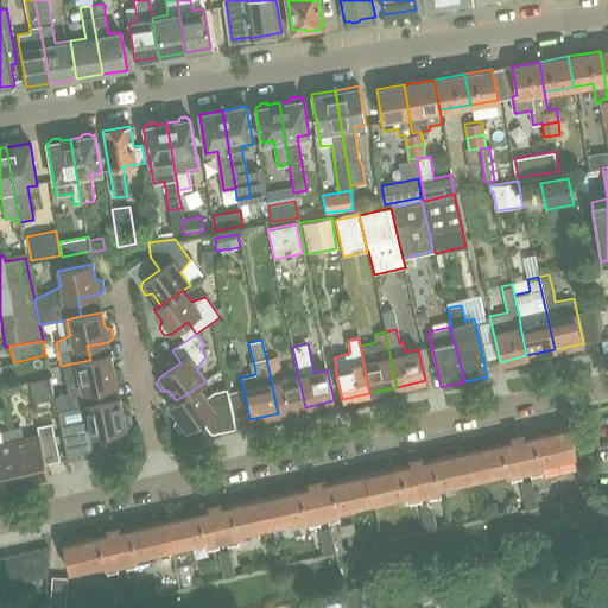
[(67,394),(54,397),(54,399),(57,411),(99,403),(96,390),(116,385),(121,380),(120,372),(113,369),(111,355),(105,356),(90,360),(61,366),(67,394)]
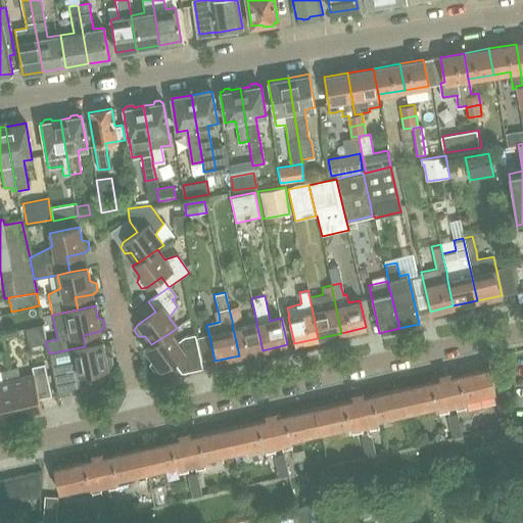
[(238,306),(229,308),(232,321),(241,319),(238,306)]
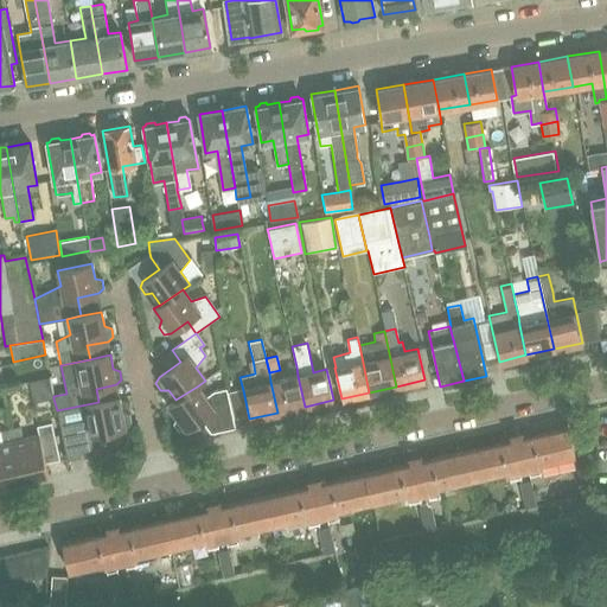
[(278,413),(305,407),(298,376),(270,382),(278,413)]
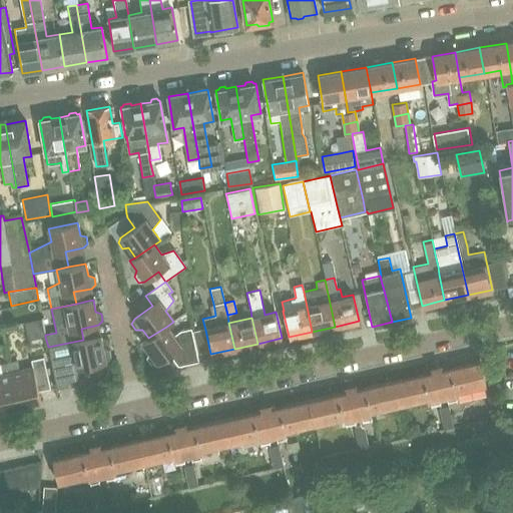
[(166,327),(148,338),(141,343),(148,354),(146,359),(150,365),(155,365),(168,355),(177,367),(197,363),(190,330),(179,332),(173,337),(166,327)]
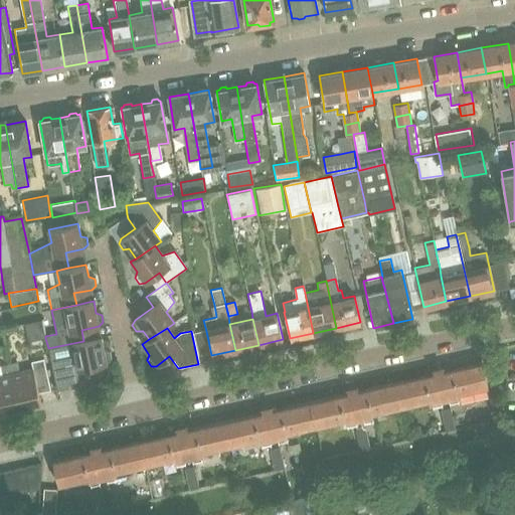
[(83,341),(48,348),(55,386),(66,384),(76,382),(77,368),(106,363),(110,359),(109,352),(103,350),(101,338),(83,341)]
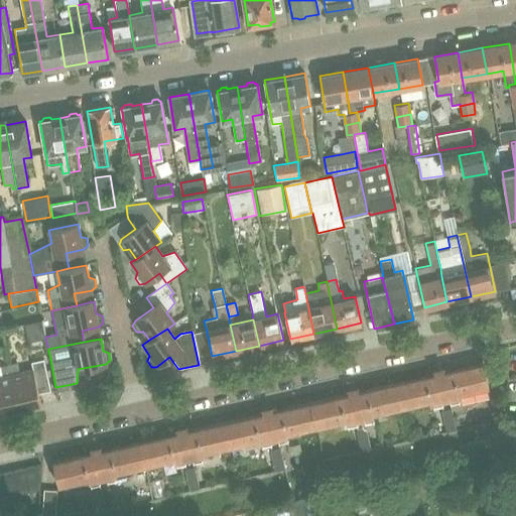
[(8,364),(10,374),(17,409),(40,404),(38,393),(51,390),(44,359),(31,362),(33,369),(19,372),(17,362),(8,364)]
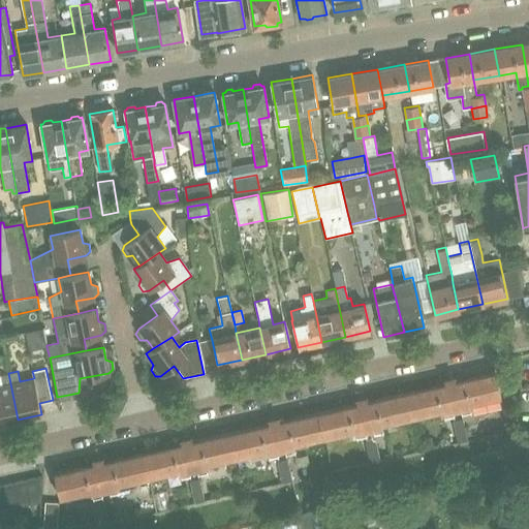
[(0,424),(18,419),(10,383),(8,373),(1,375),(3,385),(0,385),(0,424)]
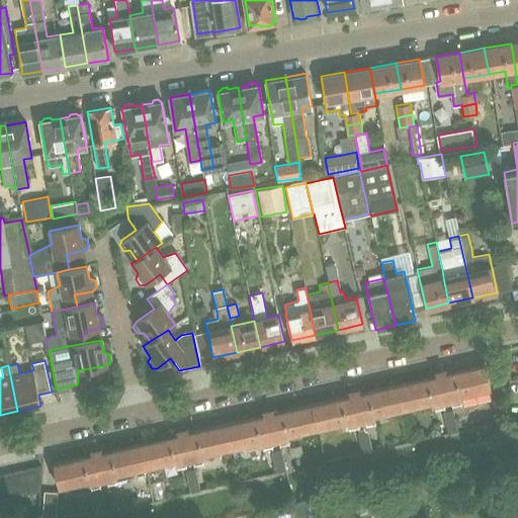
[(485,365),(398,384),(403,409),(432,403),(432,405),(460,399),(460,396),(490,389),(485,365)]
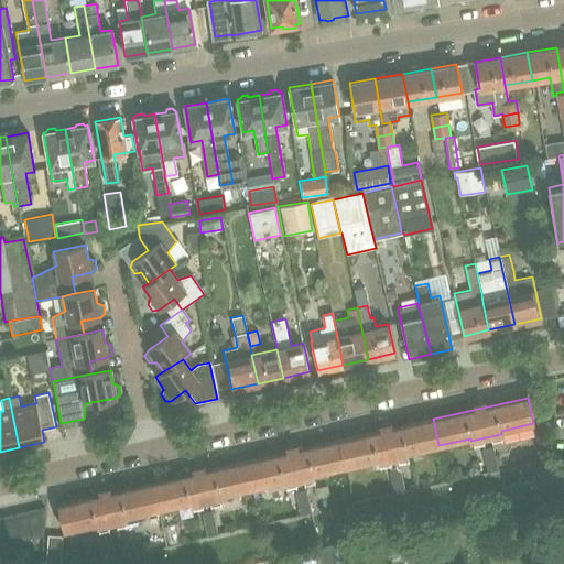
[(433,419),(393,427),(339,440),(345,467),(377,459),(378,463),(408,456),(407,453),(438,445),(433,419)]
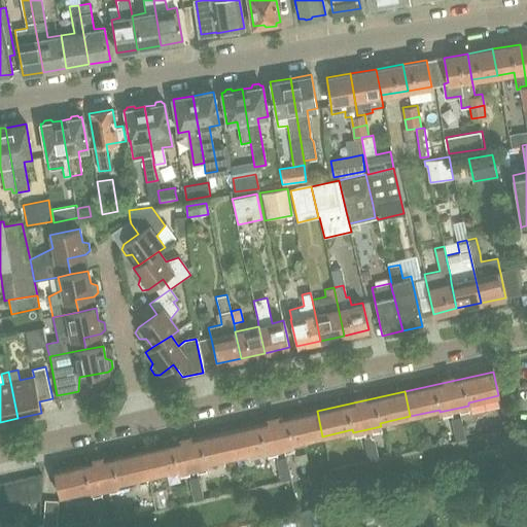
[(317,411),(230,431),(235,456),(265,449),(266,452),(293,446),(293,443),(322,436),(317,411)]
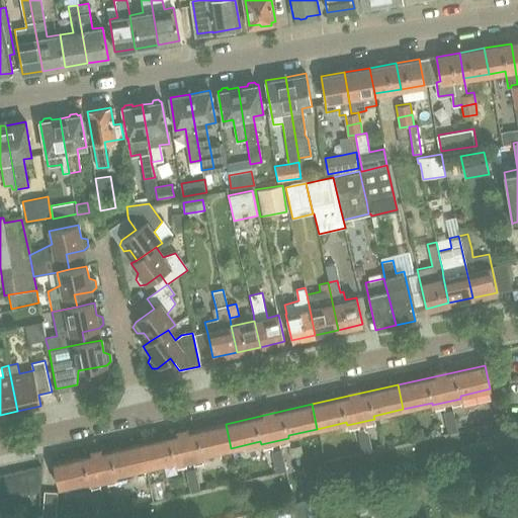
[(453,410),(443,412),(448,433),(458,431),(453,410)]
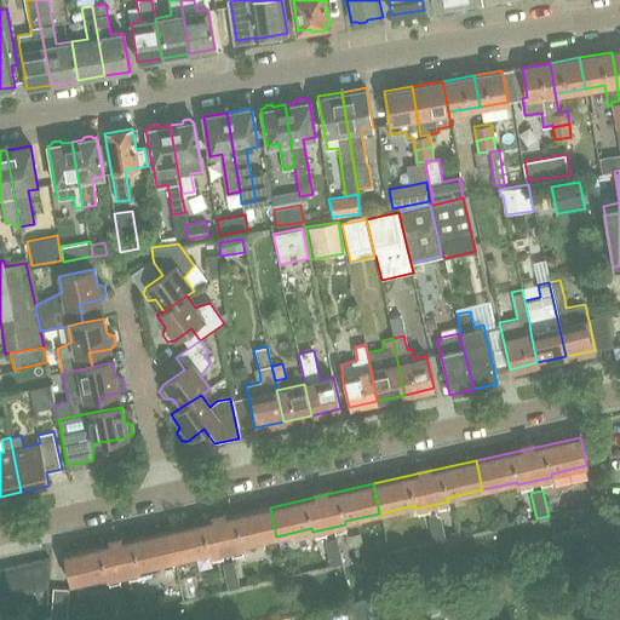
[(270,507),(166,530),(173,561),(208,552),(210,556),(242,549),(241,545),(276,537),(270,507)]
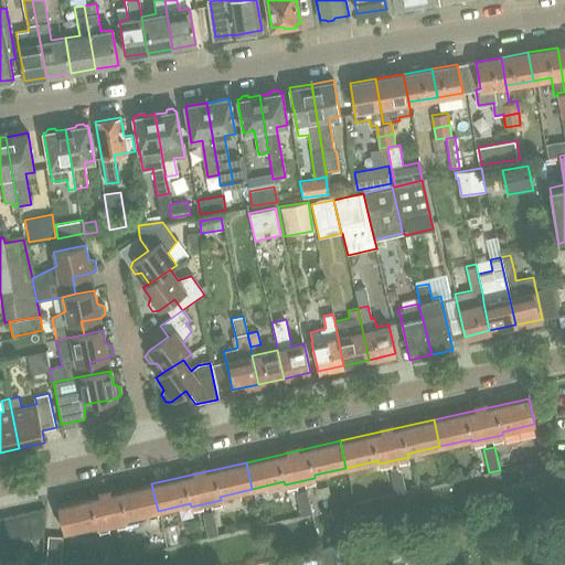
[(393,471),(391,471),(397,493),(406,491),(401,469),(398,469),(393,471)]
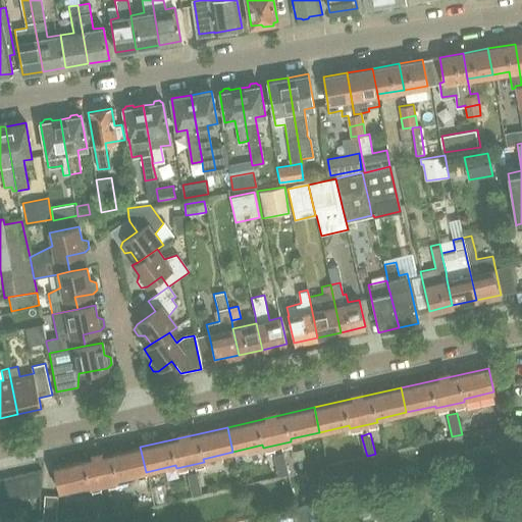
[(499,441),(481,446),(484,455),(501,451),(499,441)]
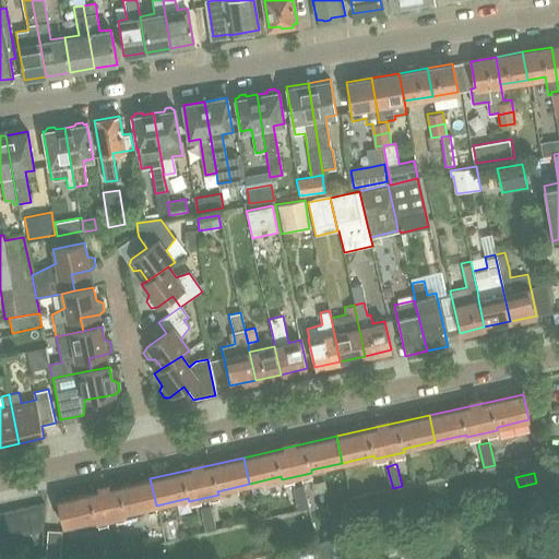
[(500,491),(519,487),(515,477),(498,482),(500,491)]
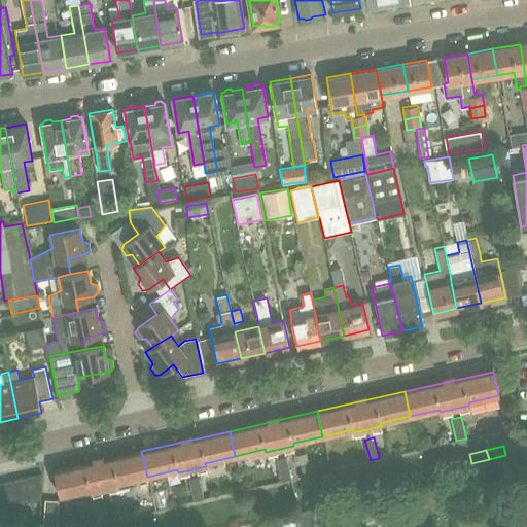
[(141,451),(97,461),(54,470),(60,496),(89,490),(90,493),(118,486),(117,483),(147,477),(141,451)]
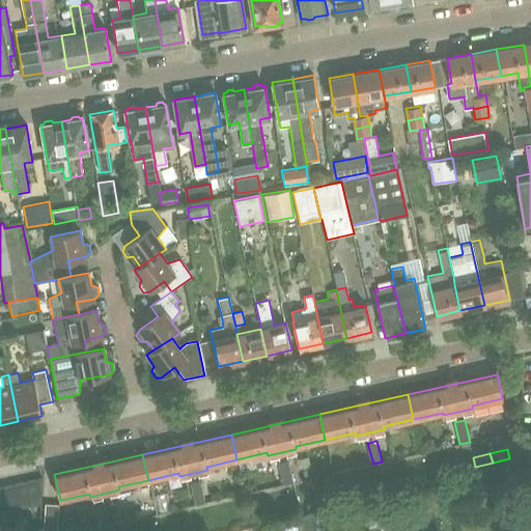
[(288,460),(278,463),(283,484),(294,482),(288,460)]
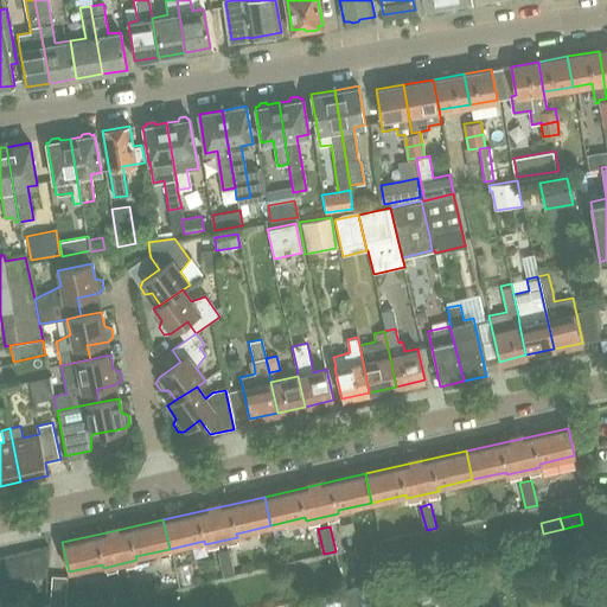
[(48,547),(33,550),(32,580),(46,576),(48,547)]
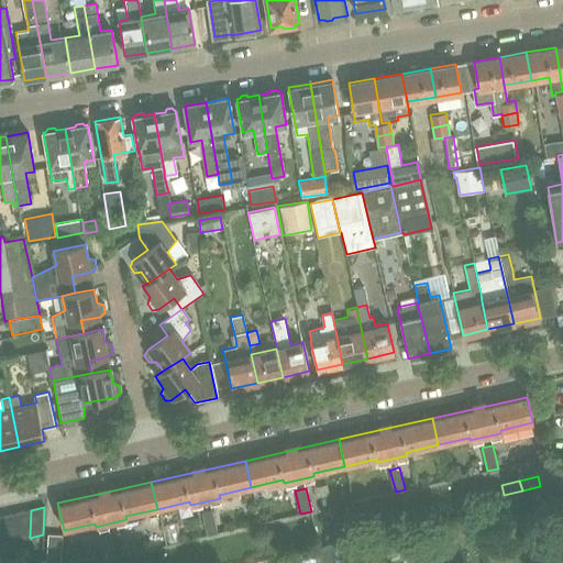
[(212,509),(202,512),(208,534),(218,532),(212,509)]
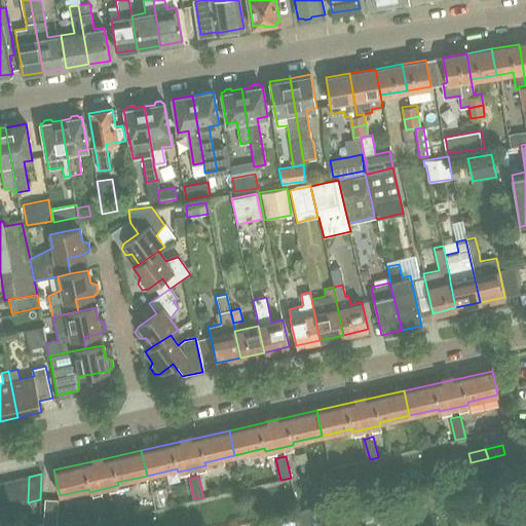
[(28,502),(29,477),(16,479),(15,504),(28,502)]
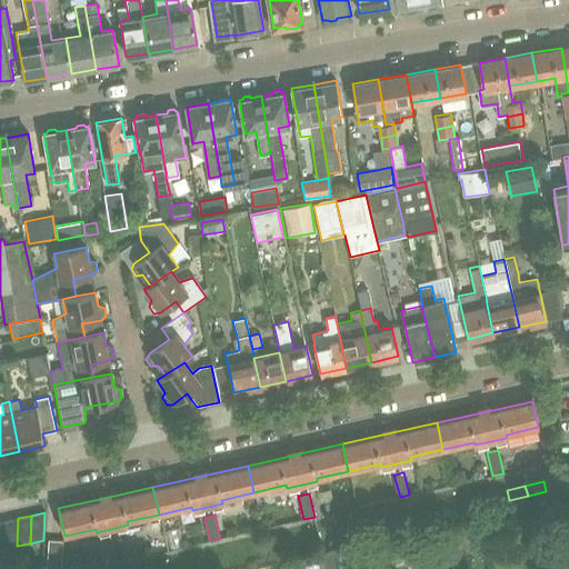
[(17,546),(18,518),(3,521),(2,549),(17,546)]
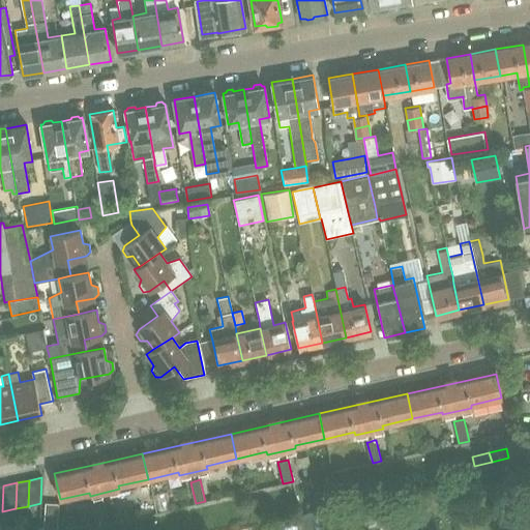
[(407,498),(411,513),(420,510),(415,495),(407,498)]
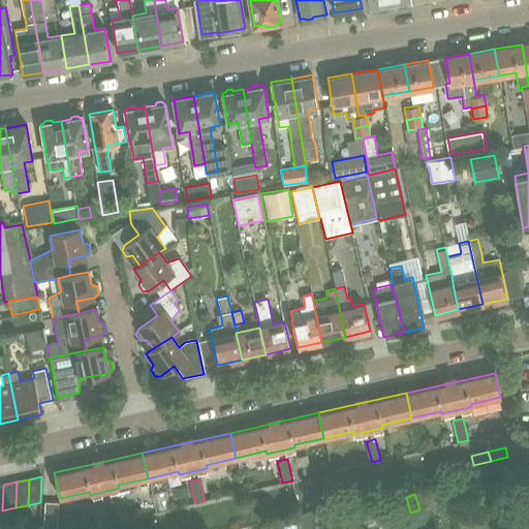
[(113,499),(102,501),(105,522),(117,520),(113,499)]
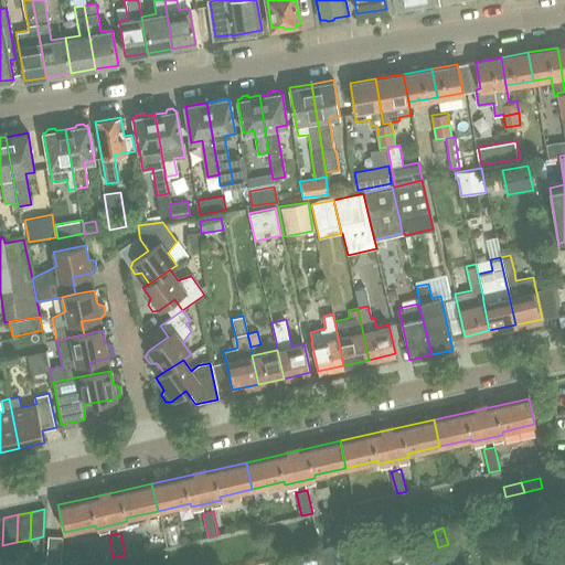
[(60,564),(62,536),(49,536),(46,564),(60,564)]
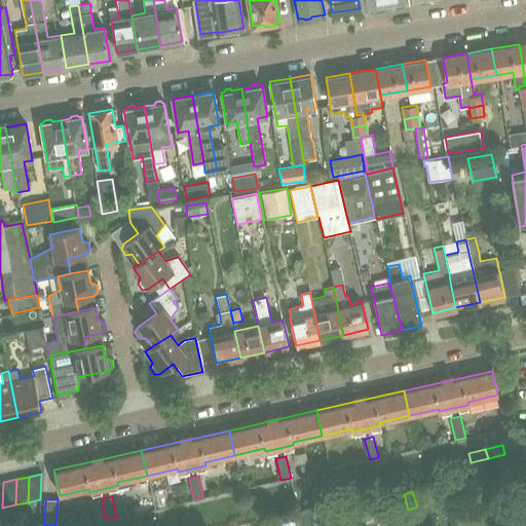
[(294,513),(272,518),(273,525),(292,525),(296,525),(294,513)]
